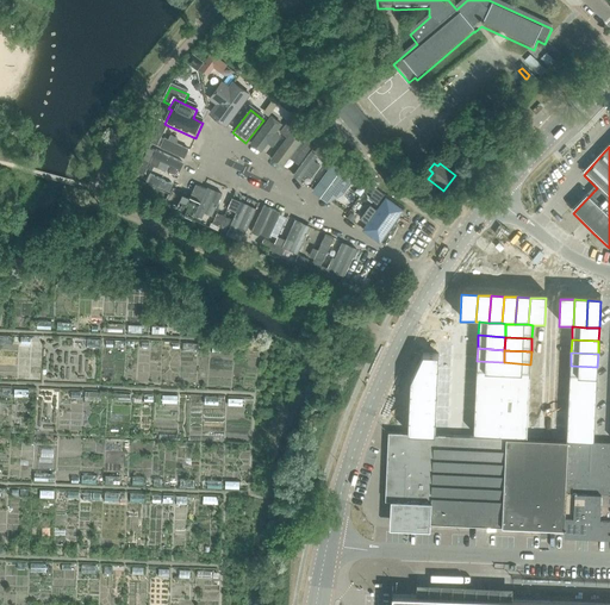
[(409,384),(436,385),(437,359),(422,357),(409,384)]
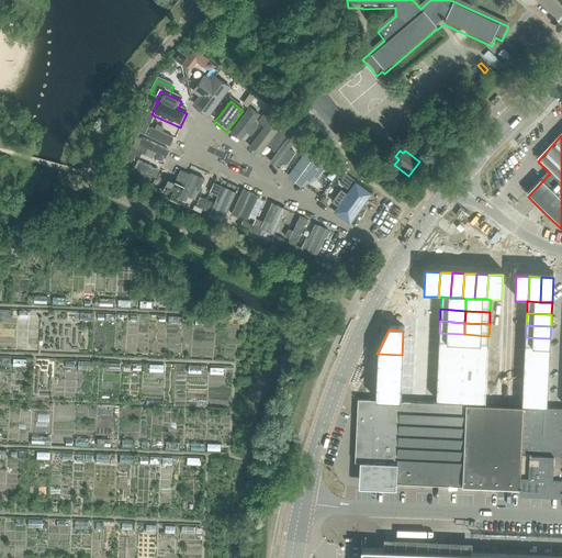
[(439,333),(439,345),(463,346),(464,334),(439,333)]
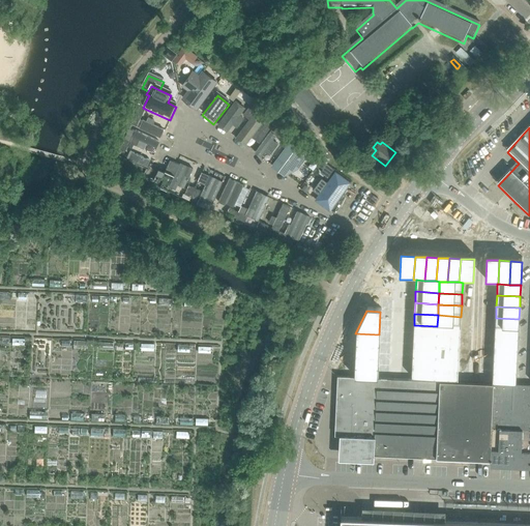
[(438,315),(437,326),(461,328),(461,317),(438,315)]
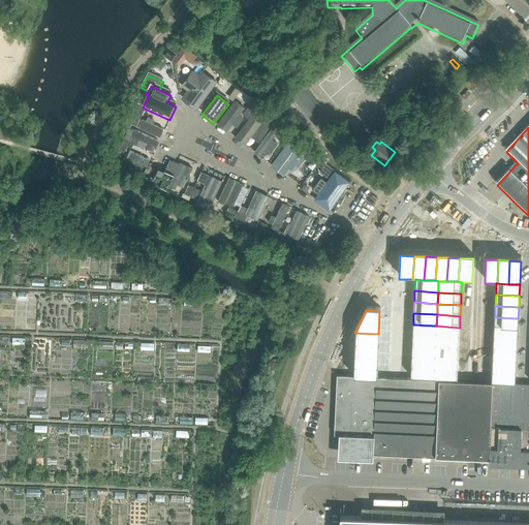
[(495,317),(494,329),(518,330),(518,318),(495,317)]
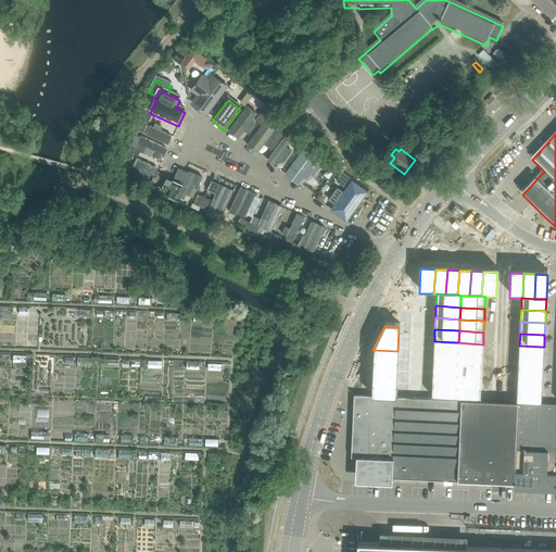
[(434,341),(433,353),(458,354),(458,342),(434,341)]
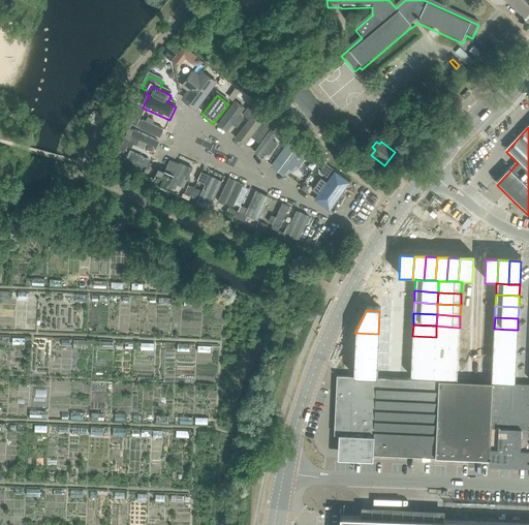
[(436,326),(436,337),(459,339),(460,328),(436,326)]
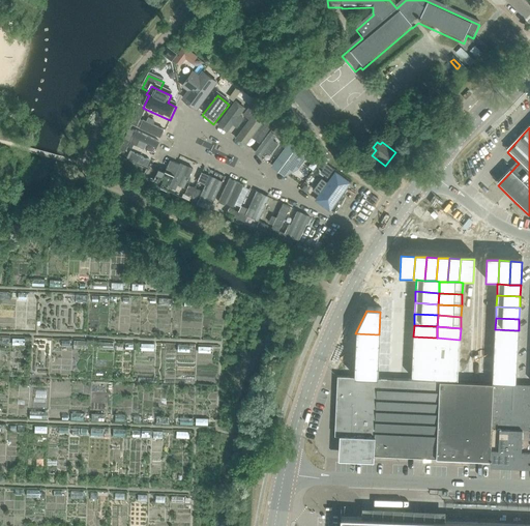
[(495,329),(494,341),(518,342),(519,330),(495,329)]
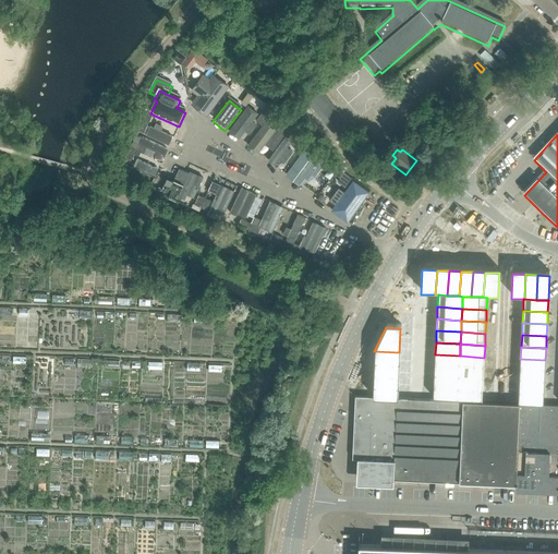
[(374,351),(374,363),(398,364),(399,352),(374,351)]
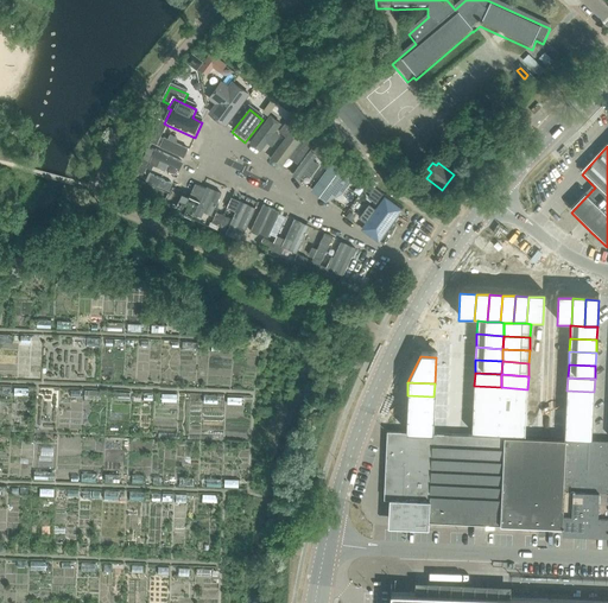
[(474,386),(474,399),(500,400),(501,387),(474,386)]
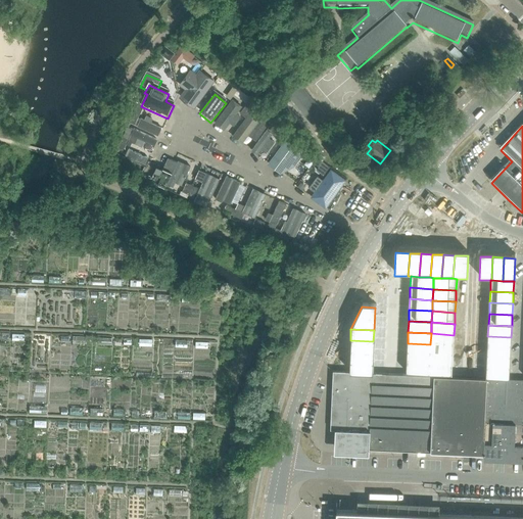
[(431,333),(430,344),(454,346),(454,335),(431,333)]
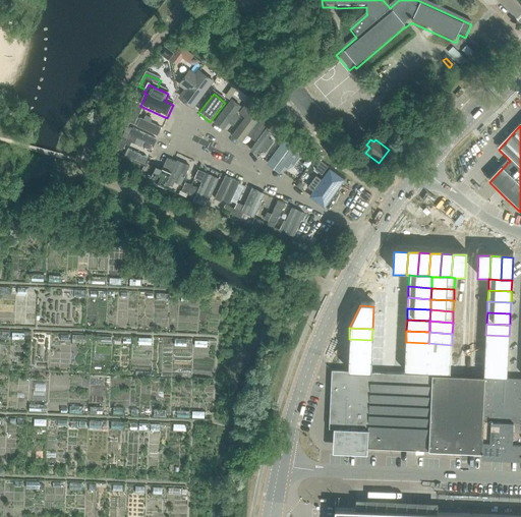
[(485,335),(485,346),(509,347),(509,336),(485,335)]
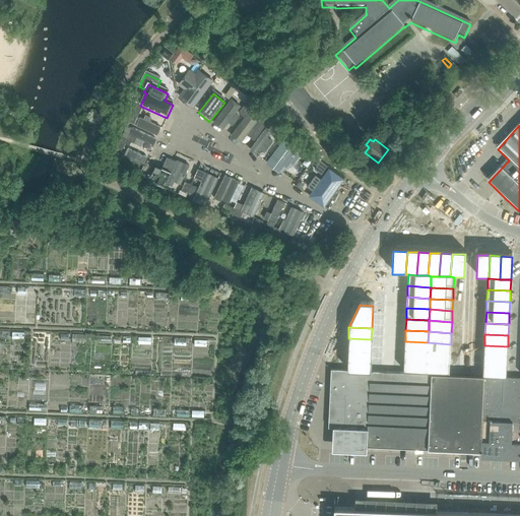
[(348,338),(347,349),(371,350),(371,339),(348,338)]
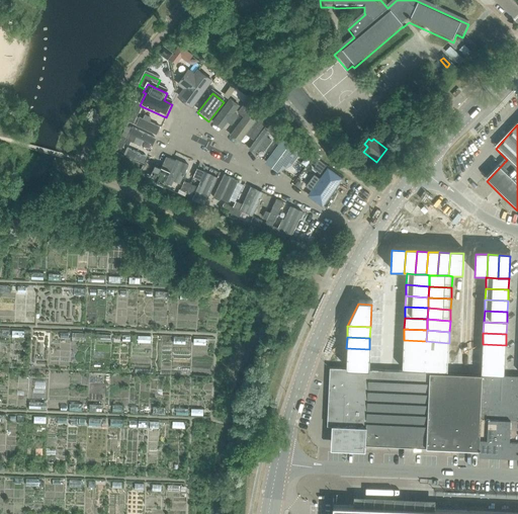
[(404,340),(403,351),(426,352),(426,341),(404,340)]
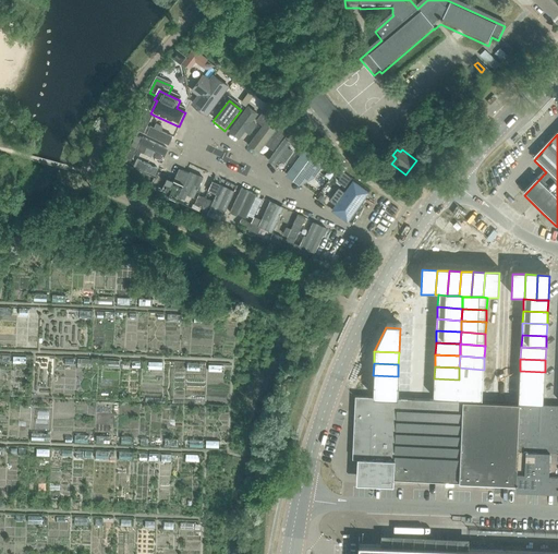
[(459,368),(459,380),(483,382),(484,370),(459,368)]
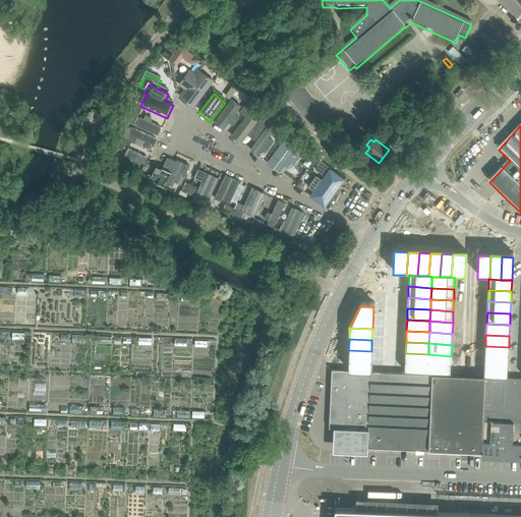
[(485,346),(484,357),(508,358),(509,347),(485,346)]
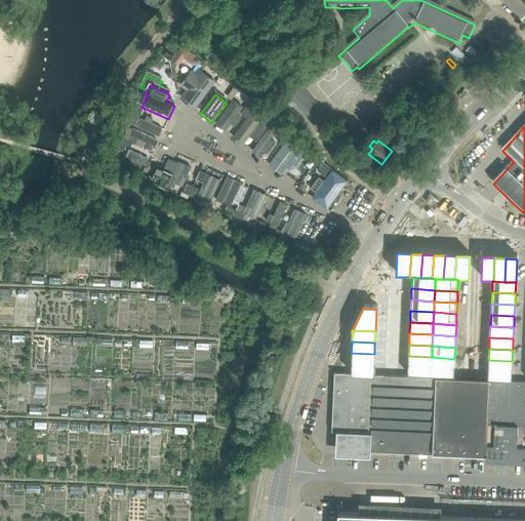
[(351,353),(351,364),(373,365),(374,354),(351,353)]
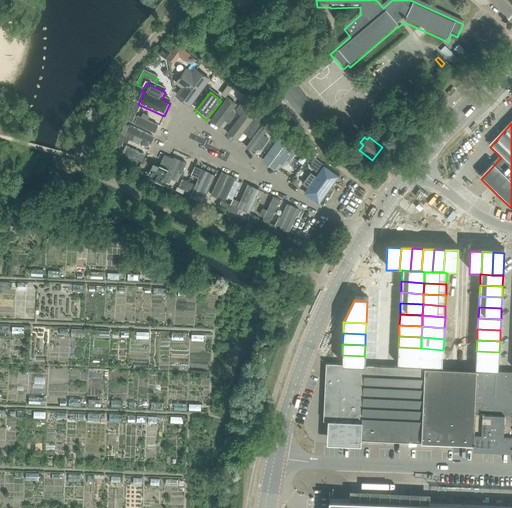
[(398,347),(398,358),(420,359),(421,348),(398,347)]
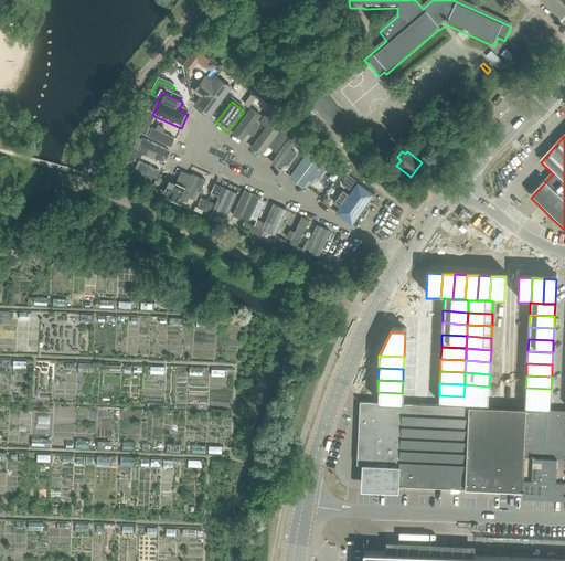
[(465,384),(464,397),(489,399),(489,387),(465,384)]
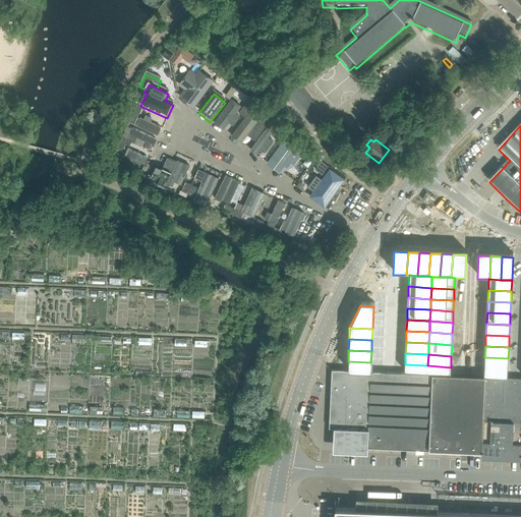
[(484,357),(484,368),(508,369),(508,358),(484,357)]
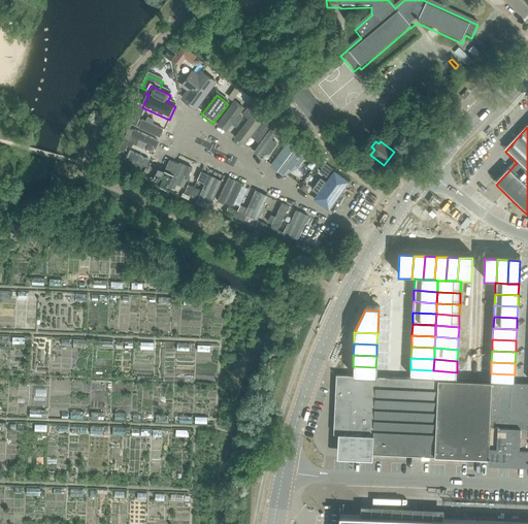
[(353,366),(352,379),(375,380),(375,367),(353,366)]
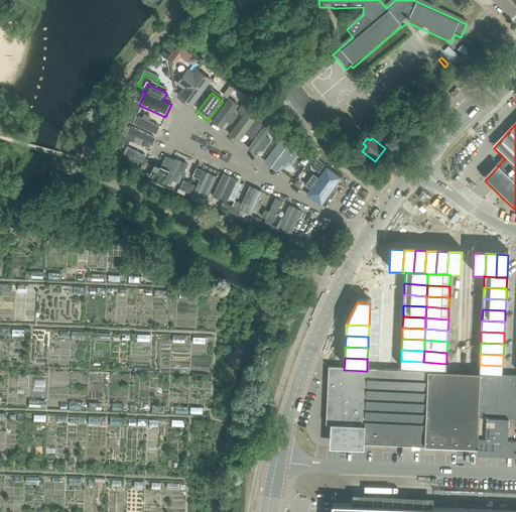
[(401,361),(400,372),(423,373),(423,362),(401,361)]
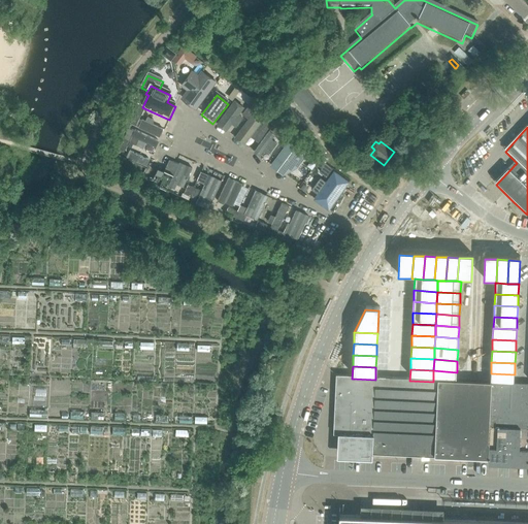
[(433,370),(433,382),(456,383),(457,372),(433,370)]
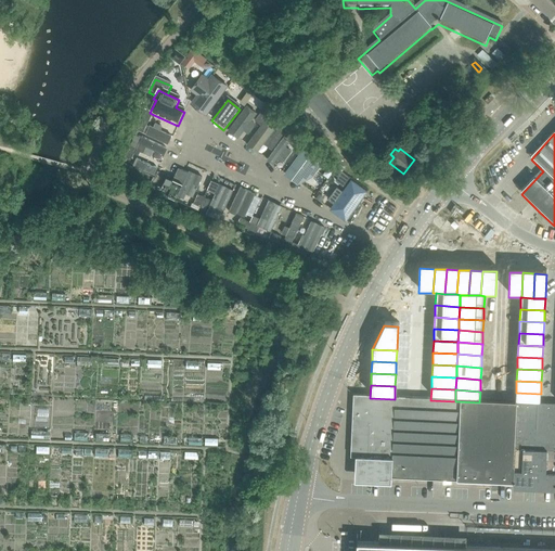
[(516,393),(515,405),(540,406),(541,394),(516,393)]
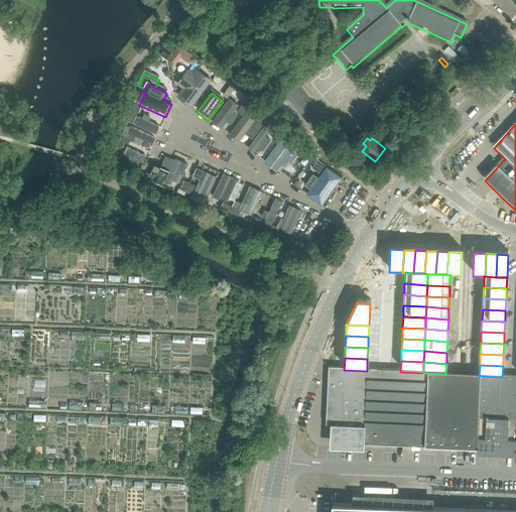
[(477,458),(515,459),(515,377),(502,377),(479,376),(474,376),(382,372),(329,370),(326,427),(331,428),(331,436),(332,436),(331,445),(336,450),(352,451),(352,452),(364,453),(364,448),(374,448),(414,450),(424,450),(429,450),(477,453),(477,458)]
